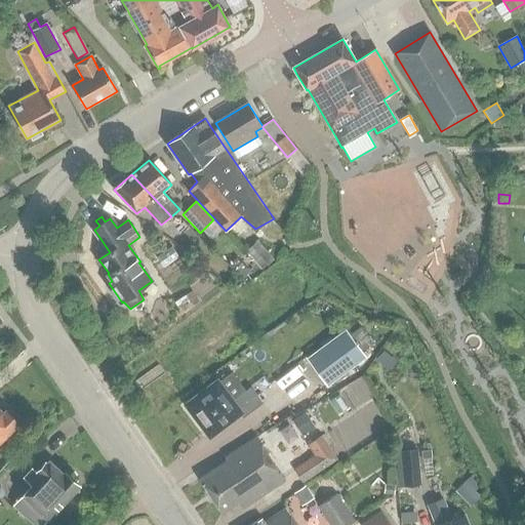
[(274,259),(258,241),(246,251),(261,270),(274,259)]
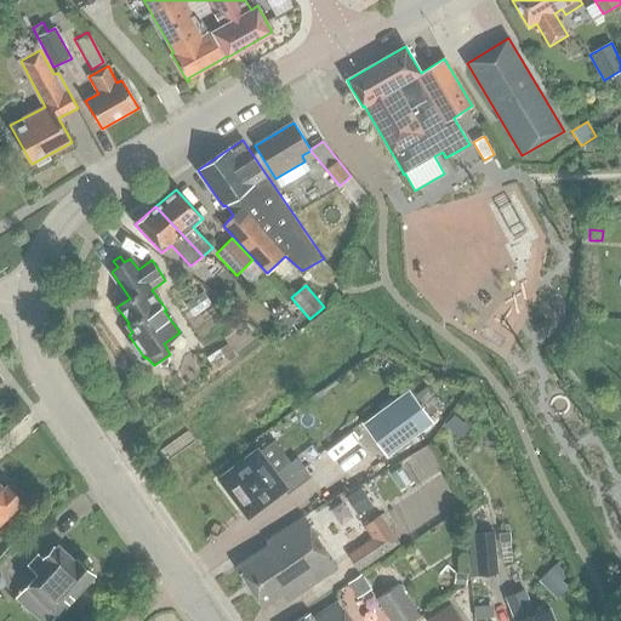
[(271,313),(277,319),(285,311),(279,305),(271,313)]
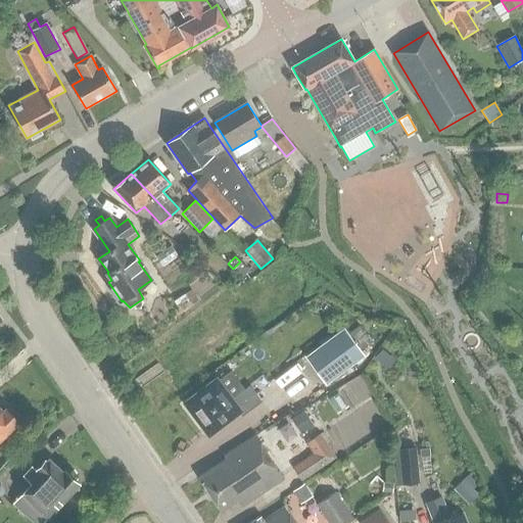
[(191,290),(177,300),(185,311),(198,300),(191,290)]
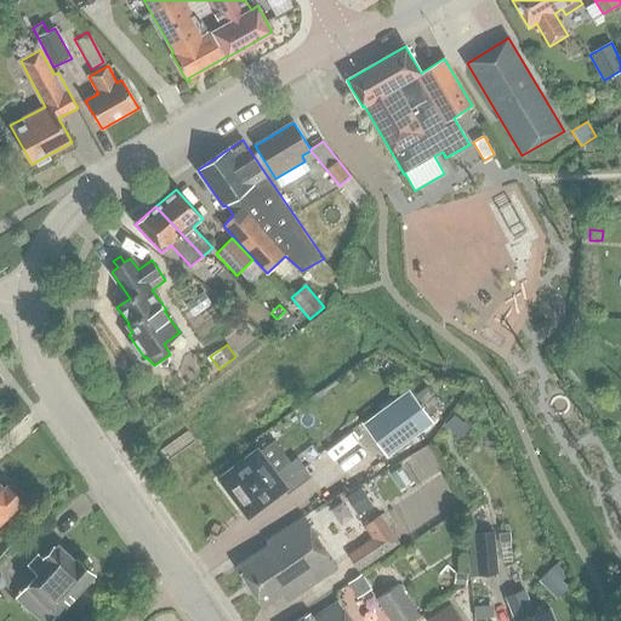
[(409,389),(363,425),(387,457),(433,422),(409,389)]
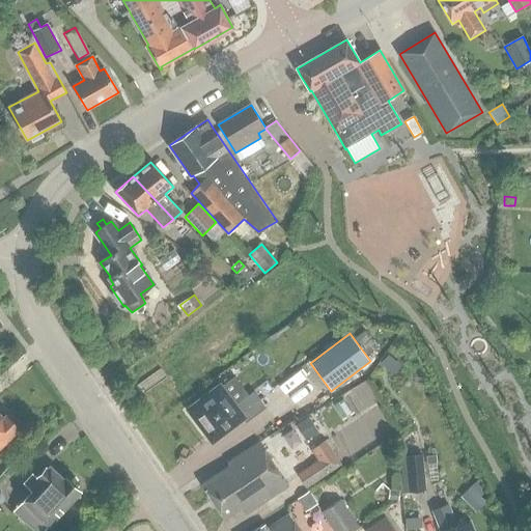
[(254,392),(233,407),(220,388),(191,410),(193,414),(191,415),(197,424),(200,422),(213,440),(242,418),(246,423),(267,408),(254,392)]
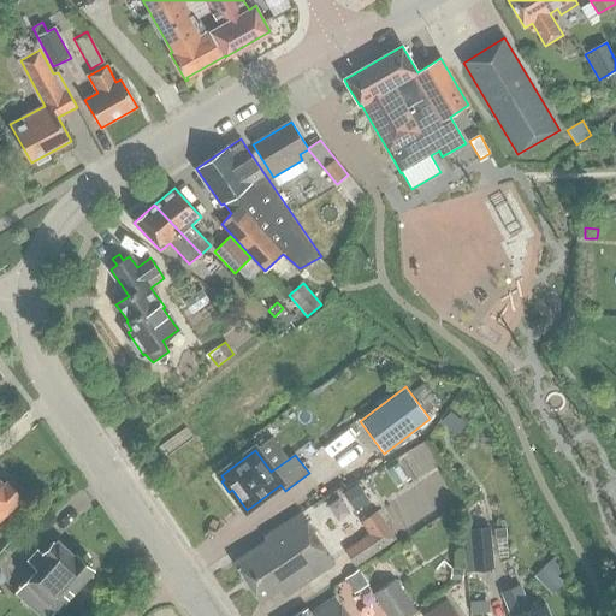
[(4,484),(0,479),(0,520),(23,498),(7,481),(4,484)]
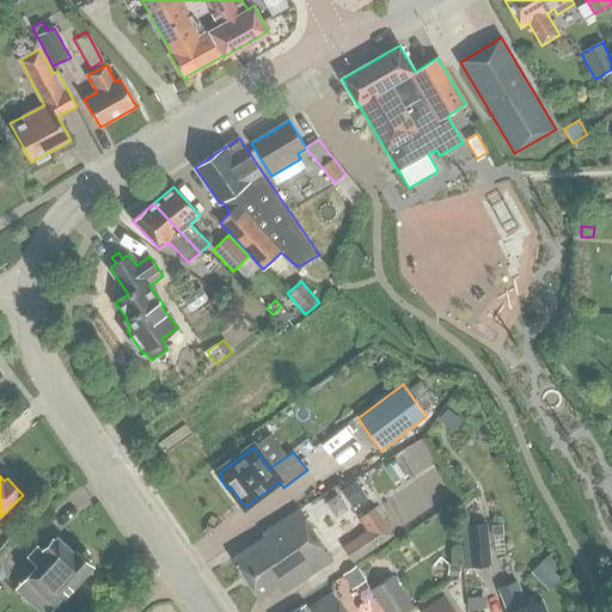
[(341,491),(353,508),(367,499),(356,482),(341,491)]
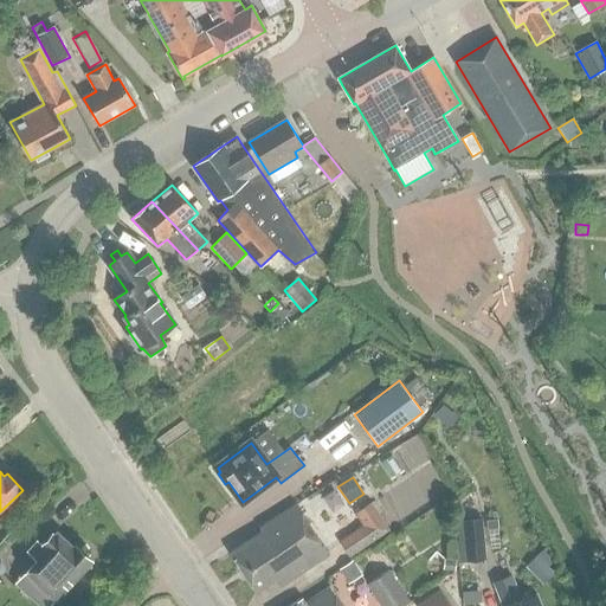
[(391,530),(372,502),(355,514),(362,526),(339,541),(350,558),(391,530)]
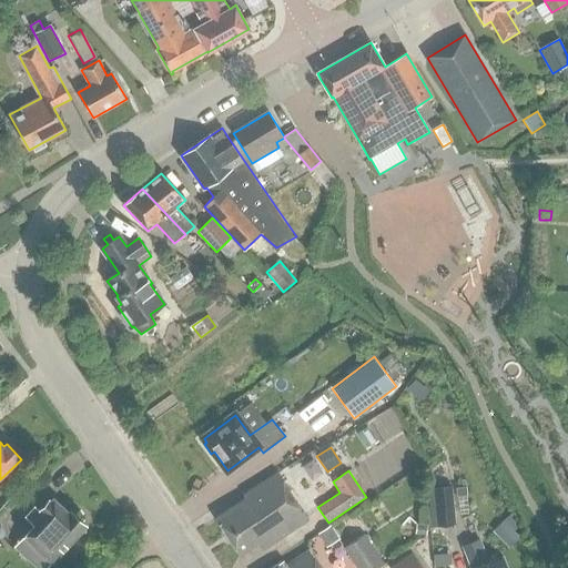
[(257,544),(262,551),(310,520),(279,473),(244,495),(246,498),(215,518),(240,556),(257,544)]
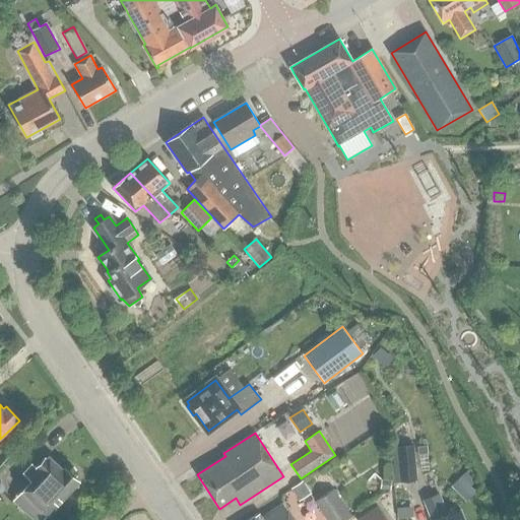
[(417,446),(417,455),(428,454),(427,446),(417,446)]
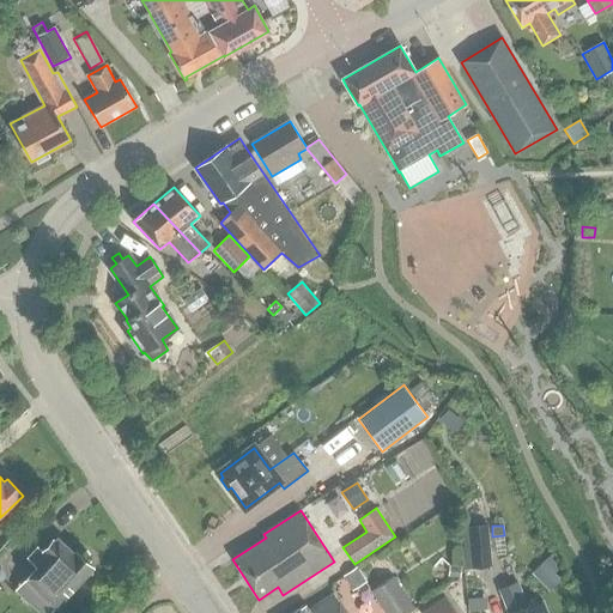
[(469,528),(472,569),(491,566),(487,527),(469,528)]
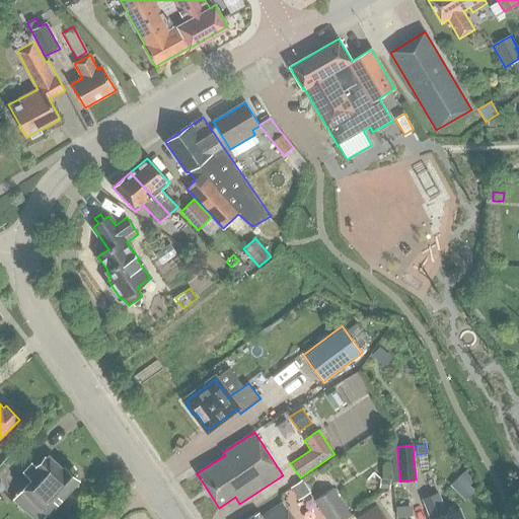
[(63,468),(49,455),(47,458),(46,457),(36,467),(32,462),(23,472),(31,479),(12,501),(31,518),(43,518),(78,480),(64,468),(63,468)]
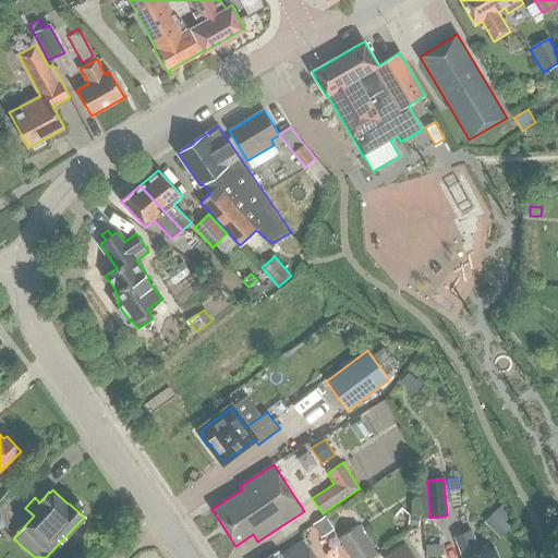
[(485,522),(500,538),(511,529),(495,512),(485,522)]
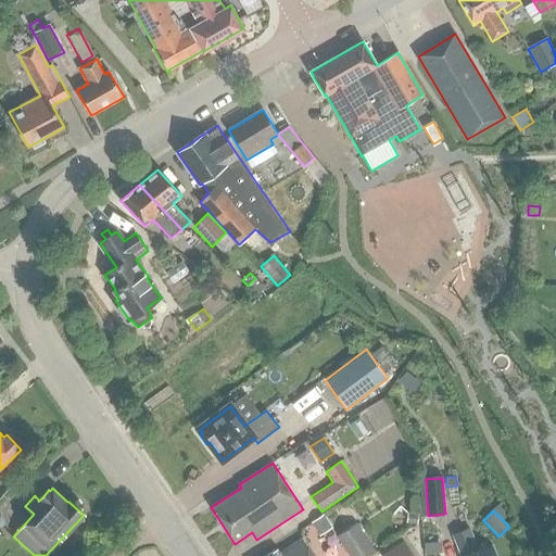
[(311,522),(319,535),(332,527),(324,514),(311,522)]
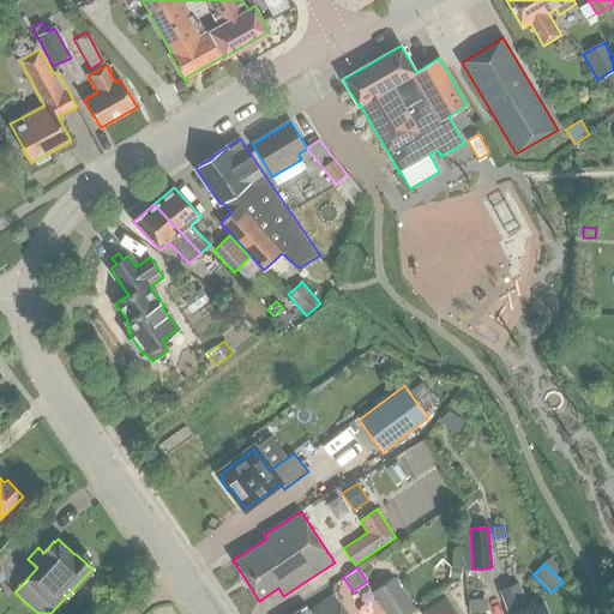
[(462,579),(462,567),(451,567),(450,578),(462,579)]
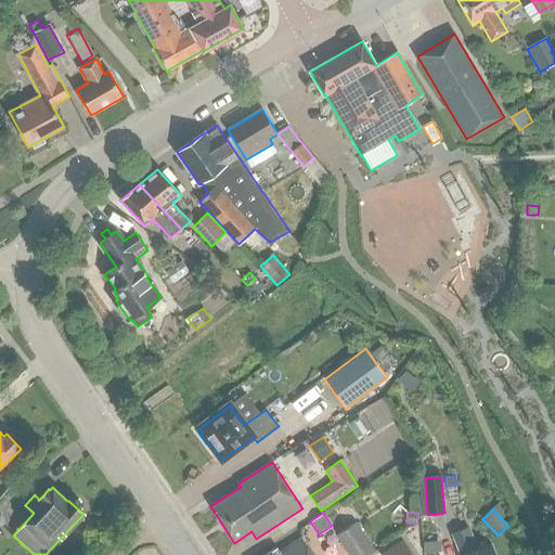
[(370,554),(376,551),(357,523),(336,537),(348,554),(370,554)]
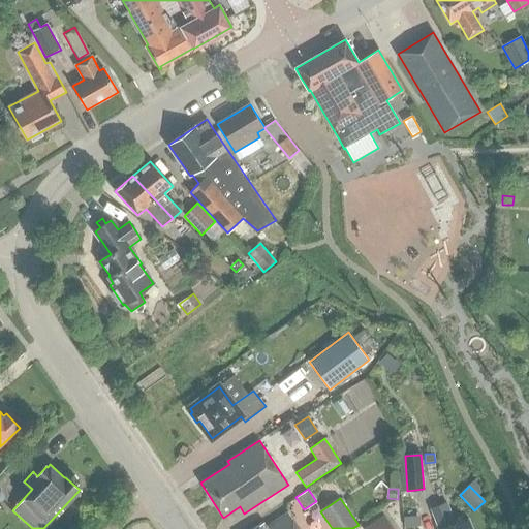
[(472,528),(468,518),(455,523),(447,504),(432,510),(438,528),(472,528)]
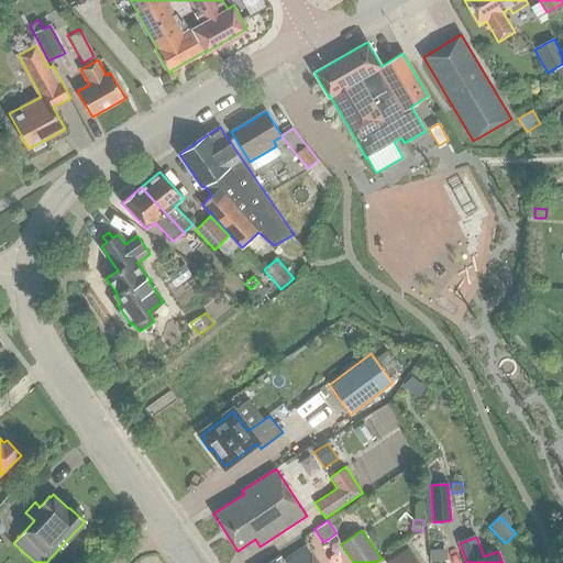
[(318,562),(307,545),(284,561),(280,556),(269,562),(318,562)]
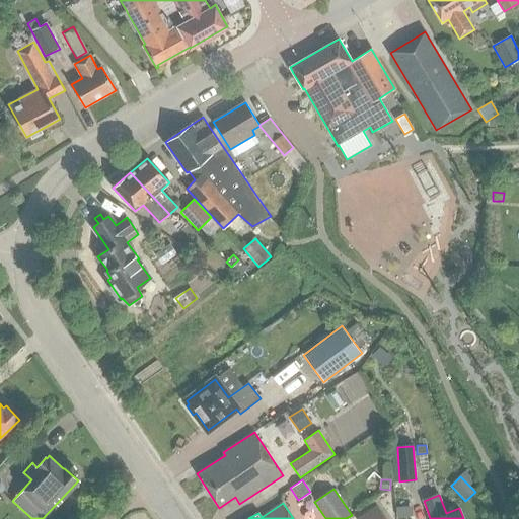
[(385,518),(376,505),(357,518),(356,518),(385,518)]
